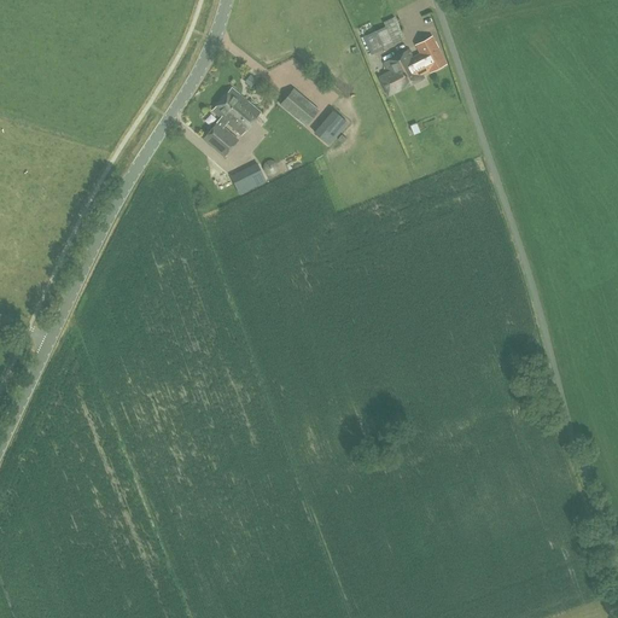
[(371,34),(374,47),(392,41),(388,28),(371,34)]
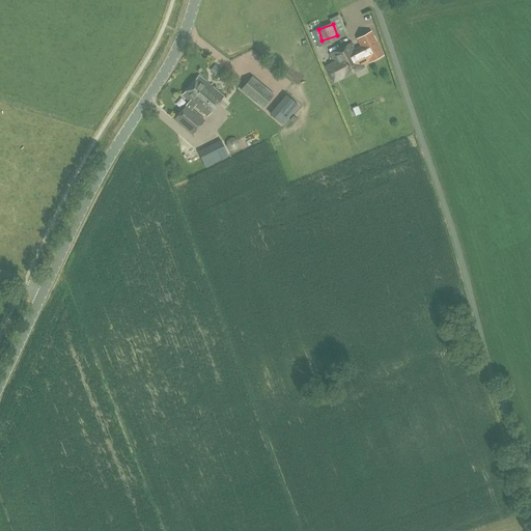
[(370,32),(358,38),(369,62),(383,55),(370,32)]
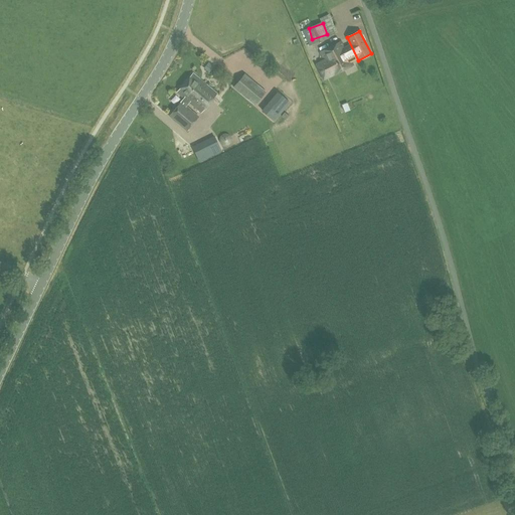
[(352,65),(340,41),(320,52),(324,60),(321,61),(328,76),(334,72),(335,73),(352,65)]
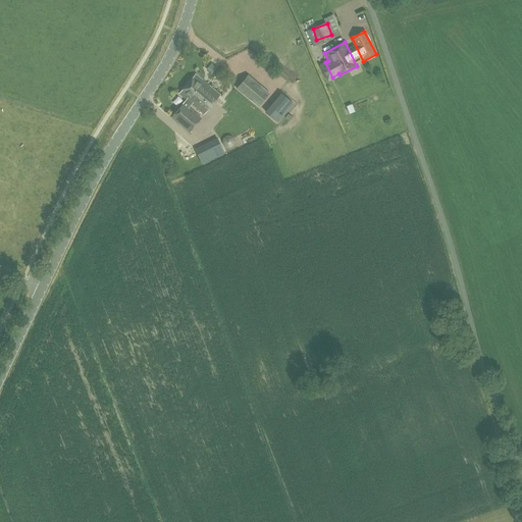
[(206,69),(212,73),(217,67),(212,63),(206,69)]
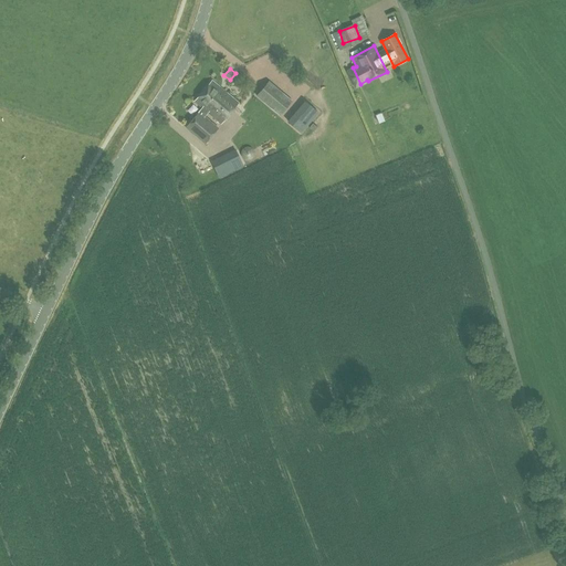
[(203,116),(207,113),(221,124),(239,103),(211,81),(194,101),(202,108),(199,113),(199,112),(186,127),(205,143),(218,128),(203,116)]
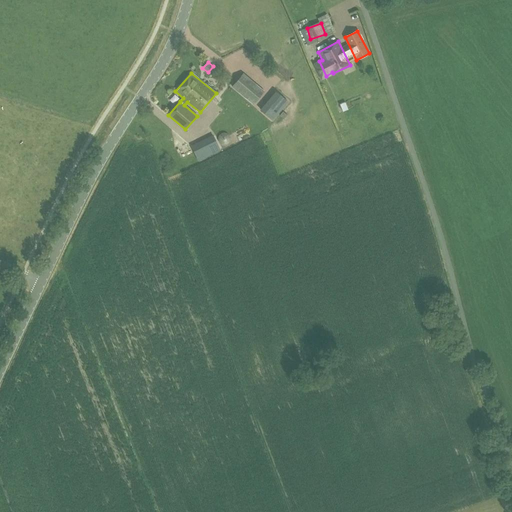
[(243,74),(232,86),(253,104),(263,91),(243,74)]
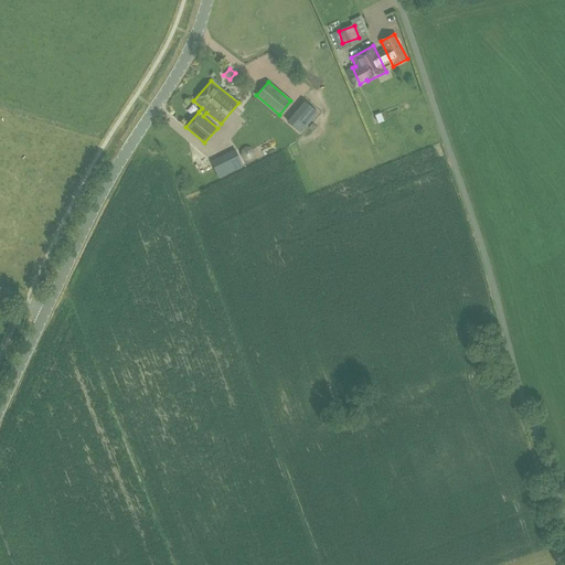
[(374,115),(377,124),(384,120),(381,113),(374,115)]
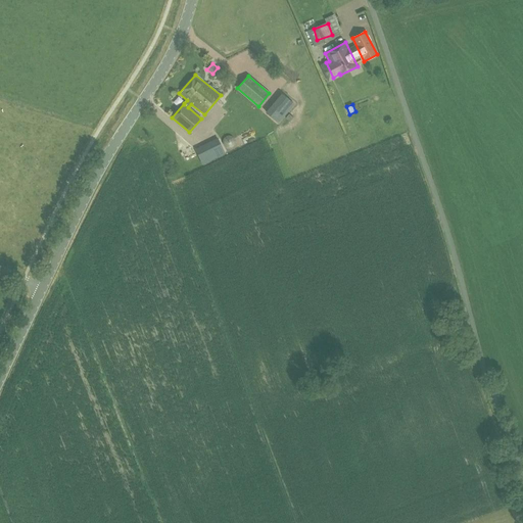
[(281,114),(270,105),(265,111),(276,121),(281,114)]
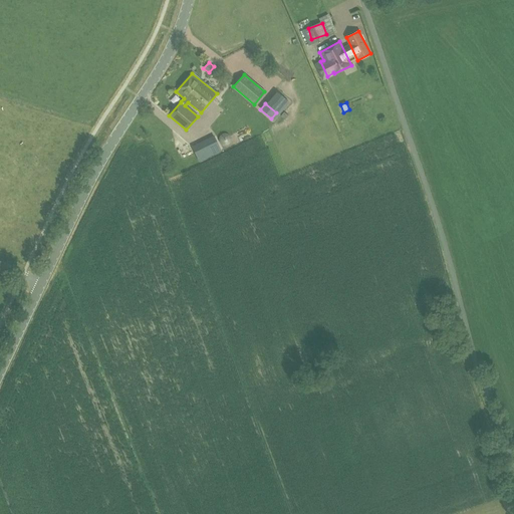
[(144,116),(155,113),(152,104),(141,107),(144,116)]
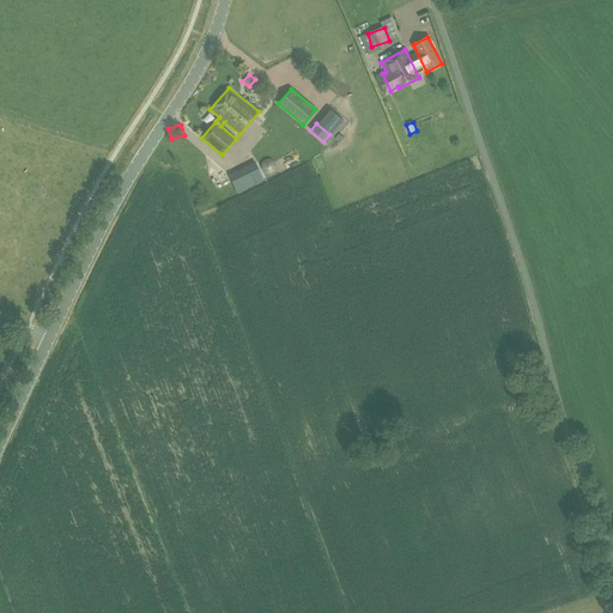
[(266,173),(269,174),(274,171),(275,170),(277,169),(277,168),(277,167),(277,165),(277,164),(275,163),(274,162),(274,161),(272,159),(272,158),(269,158),(268,158),(267,158),(266,158),(263,159),(263,161),(263,163),(263,164),(263,165),(263,167),(263,168),(263,169),(263,170),(262,170),(263,171),(265,173),(266,173)]
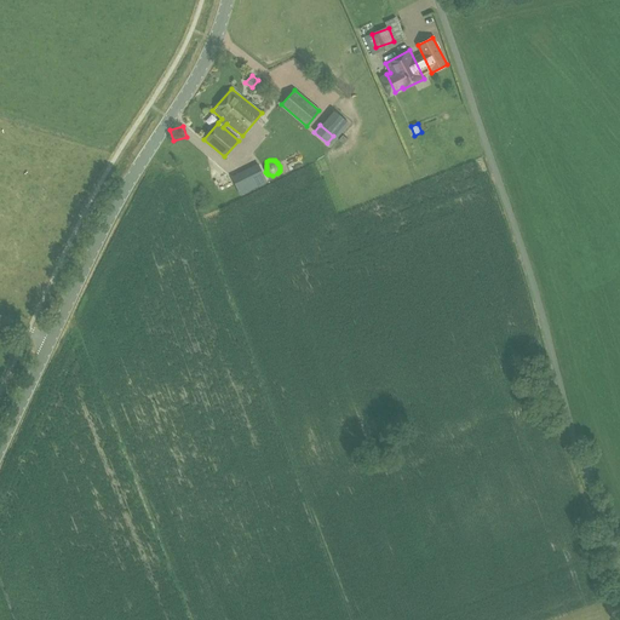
[(231,176),(240,194),(267,182),(258,162),(231,176)]
